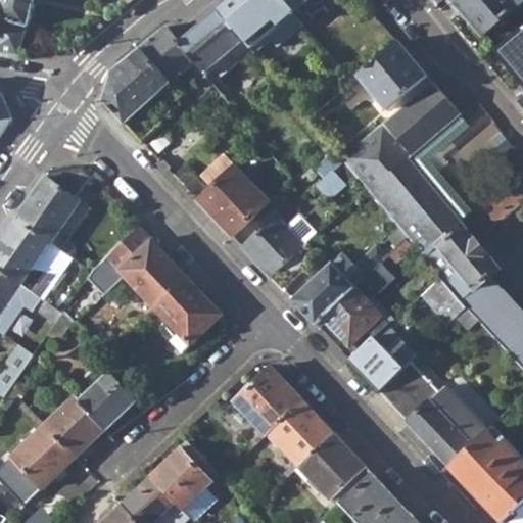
[(28,31),(29,27),(36,0),(4,0),(0,16),(0,52),(17,55),(26,30),(28,31)]
